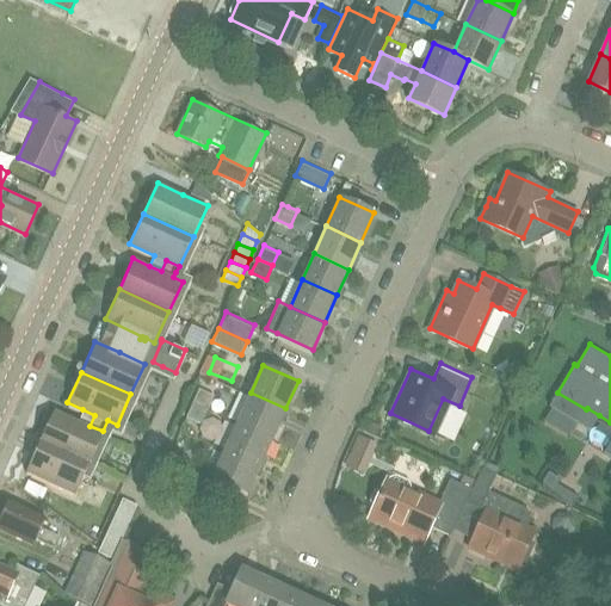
[(199,385),(192,400),(208,407),(215,393),(199,385)]
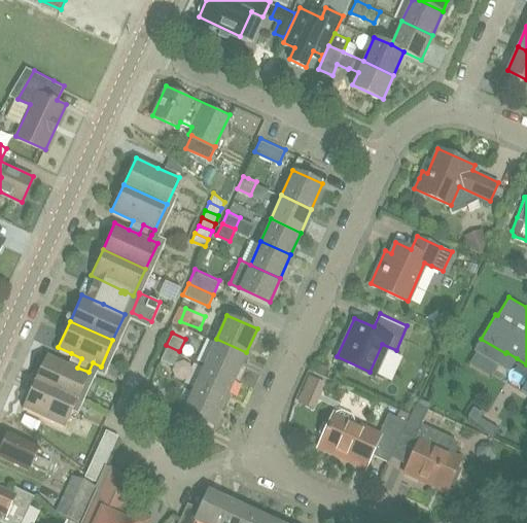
[(235,377),(246,352),(216,339),(205,362),(235,377)]
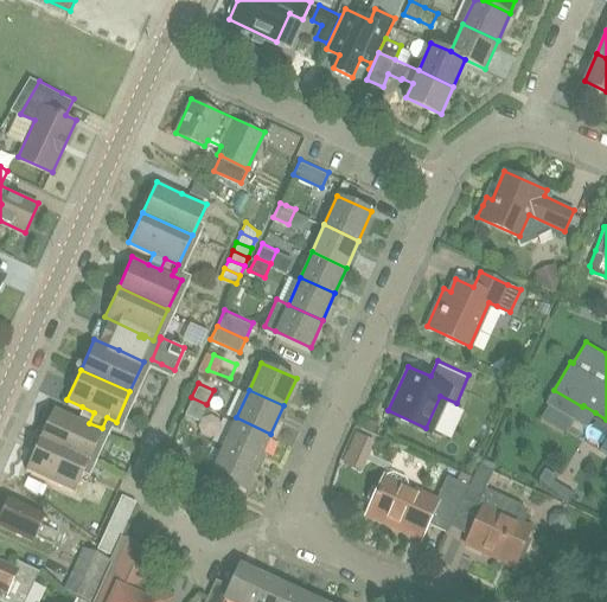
[(200,418),(206,404),(191,397),(185,411),(200,418)]
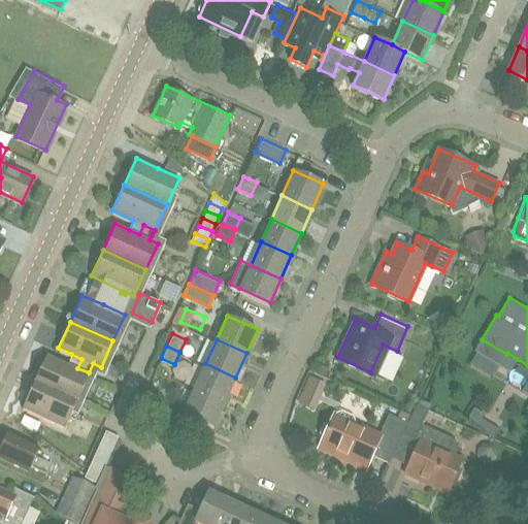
[(81,359),(71,354),(67,363),(46,354),(34,381),(77,399),(89,373),(89,372),(77,368),(81,359)]
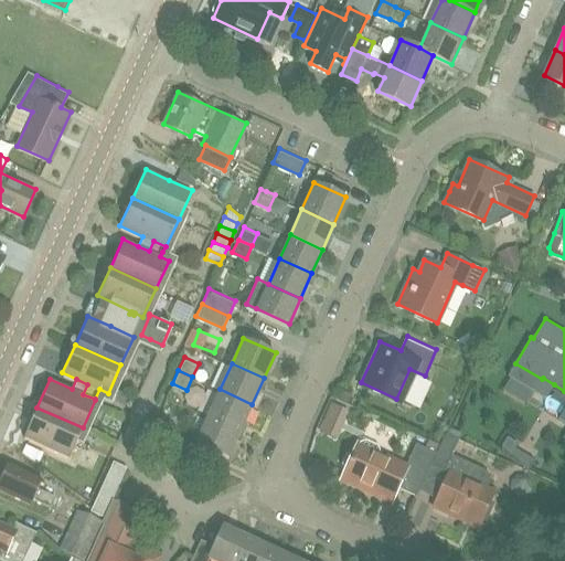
[(241,430),(252,404),(220,389),(209,415),(241,430)]
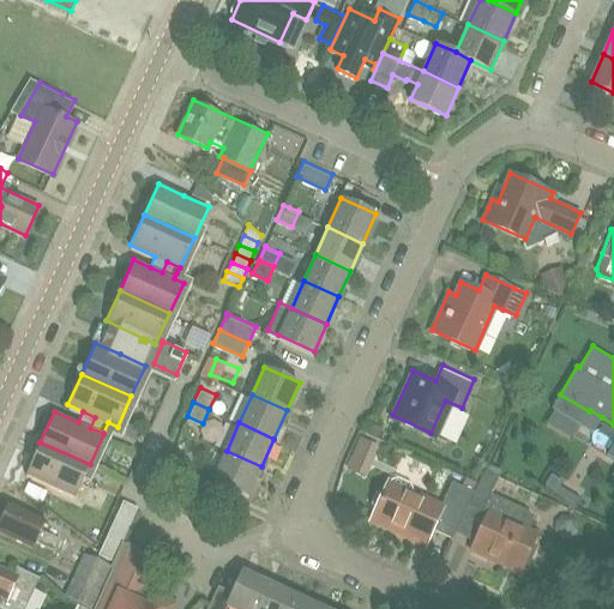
[(90,464),(40,442),(26,472),(77,495),(90,464)]
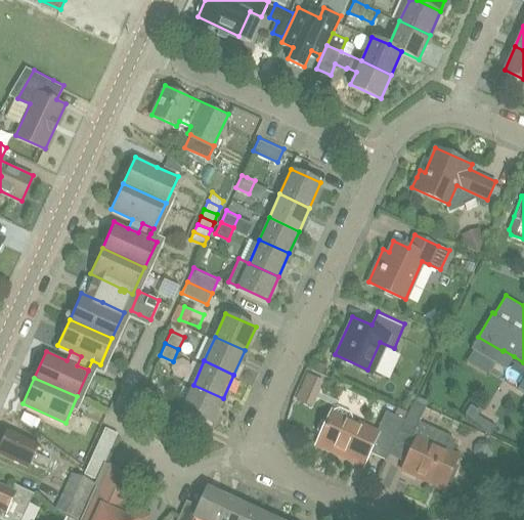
[(212,422),(223,398),(193,385),(182,408),(212,422)]
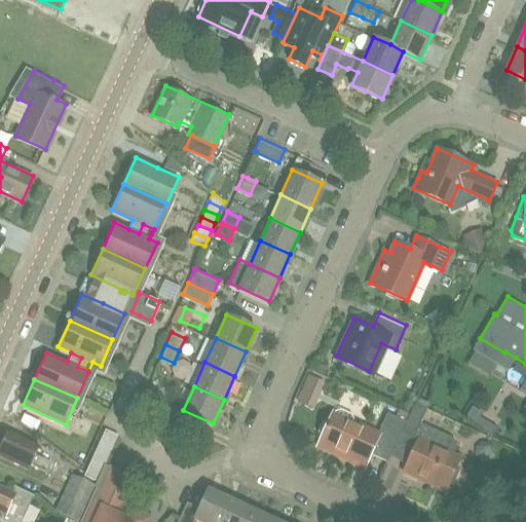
[(145,393),(139,406),(163,416),(168,403),(145,393)]
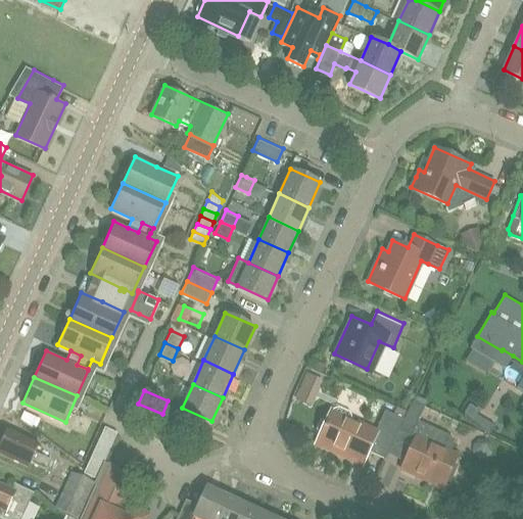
[(458,454),(450,451),(454,443),(454,440),(453,437),(452,435),(448,432),(418,419),(425,404),(414,398),(409,409),(408,409),(389,453),(406,460),(402,466),(444,484),(458,454)]
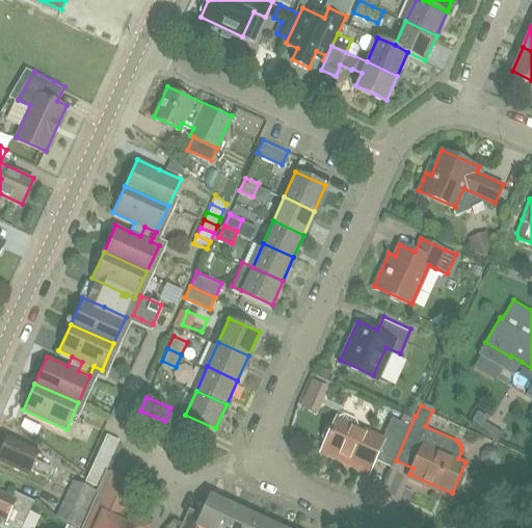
[(396,460),(415,416),(404,411),(401,418),(392,415),(381,438),(356,426),(358,423),(356,417),(345,412),(339,414),(338,417),(323,448),(369,469),(374,457),(393,465),(395,459),(396,460)]
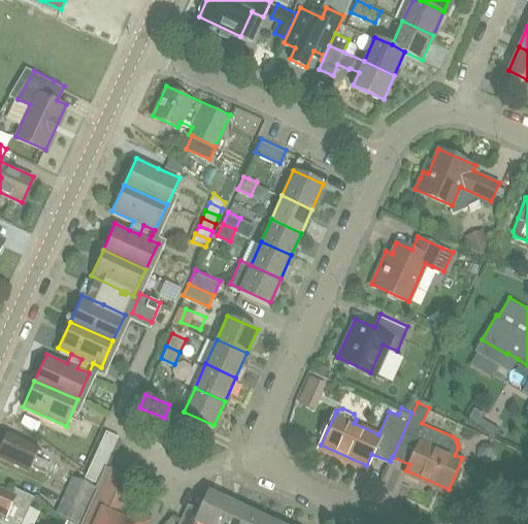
[(119,434),(106,429),(102,437),(114,443),(119,434)]
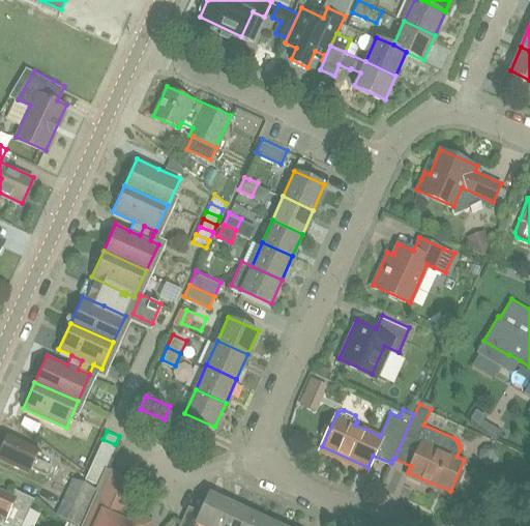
[(48,472),(52,462),(36,456),(40,446),(9,433),(0,453),(0,458),(29,471),(32,466),(48,472)]
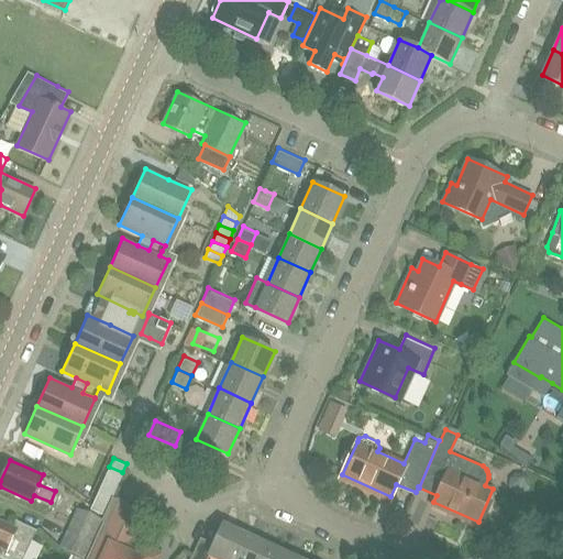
[(119,481),(122,472),(109,467),(106,474),(119,481)]
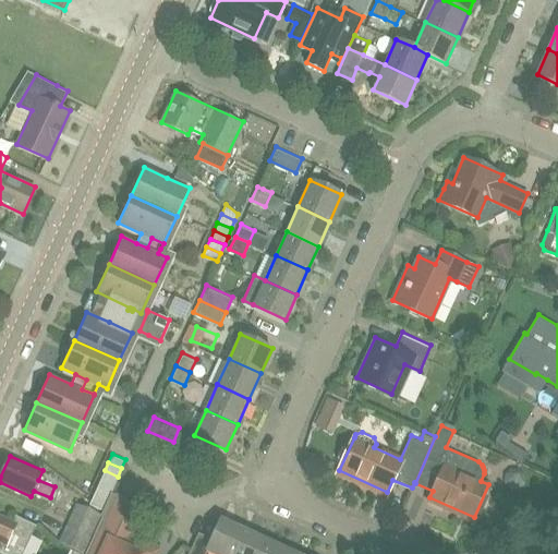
[(118,477),(105,470),(101,478),(114,484),(118,477)]
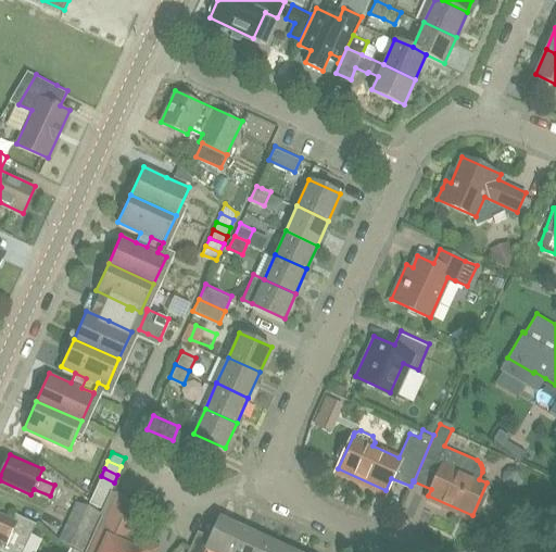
[(110,491),(114,483),(101,476),(97,485),(110,491)]
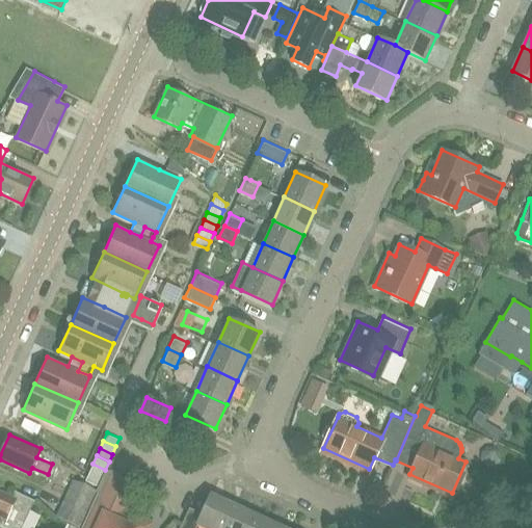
[(102,477),(105,470),(92,464),(89,471),(102,477)]
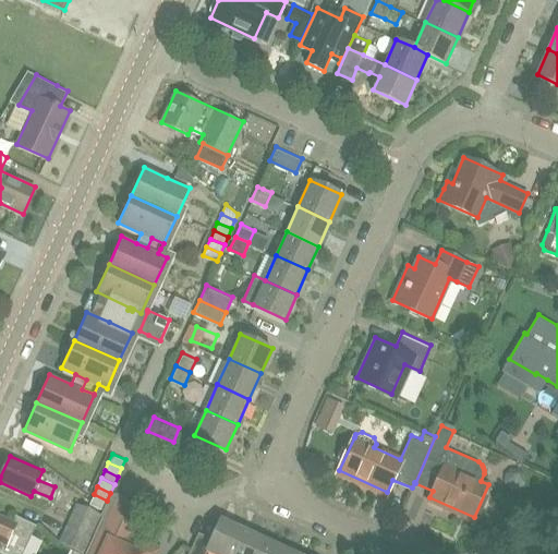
[(157,553),(160,548),(131,534),(141,510),(118,491),(108,514),(106,513),(86,553),(157,553)]
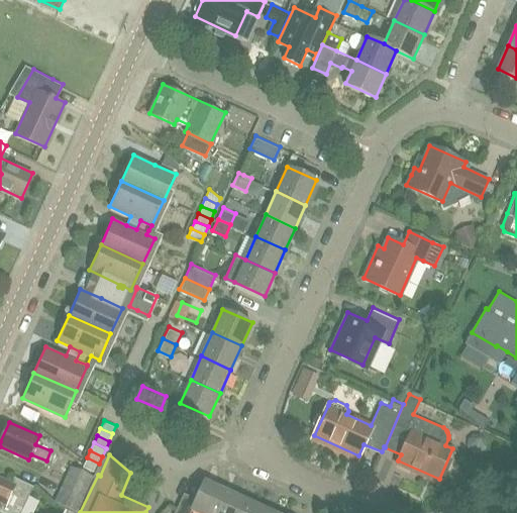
[(95,472),(99,464),(87,457),(83,466),(95,472)]
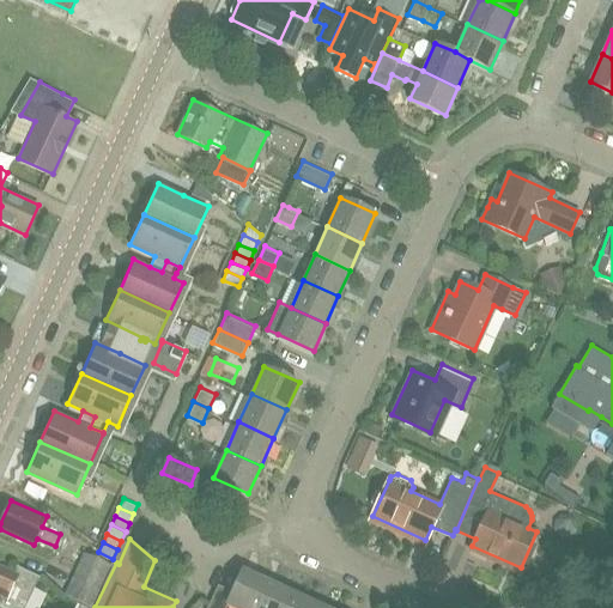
[(84,549),(65,591),(64,594),(91,607),(97,593),(111,563),(84,549)]
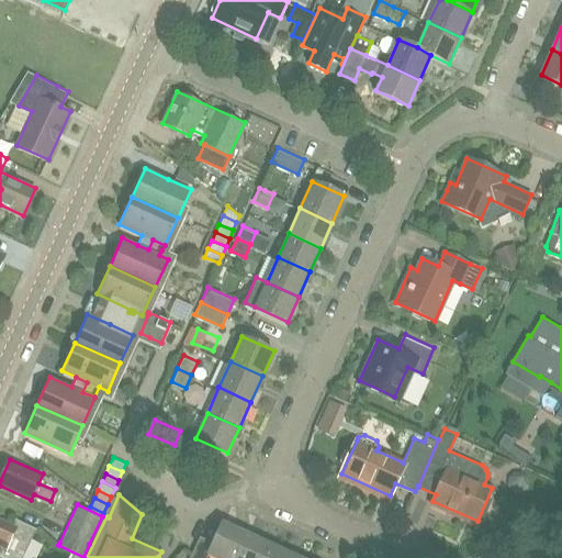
[(17,517),(14,523),(0,516),(0,545),(3,547),(0,553),(11,557),(23,557),(37,527),(17,517)]
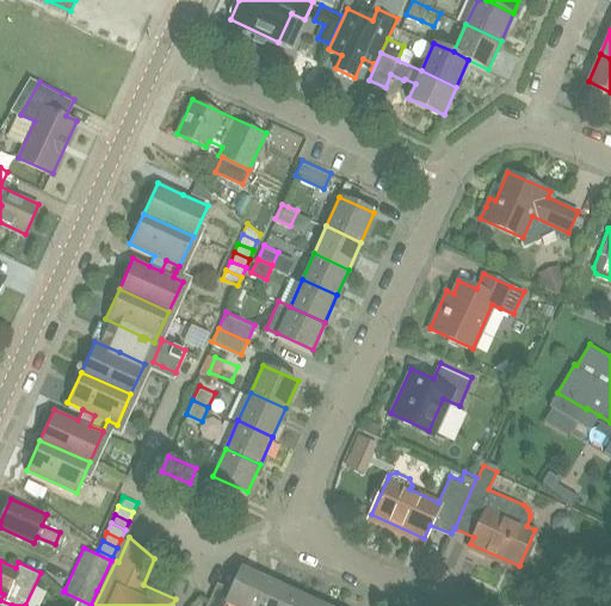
[(241,605),(258,605),(271,579),(244,566),(234,587),(217,580),(205,605),(224,605),(228,600),(241,605)]
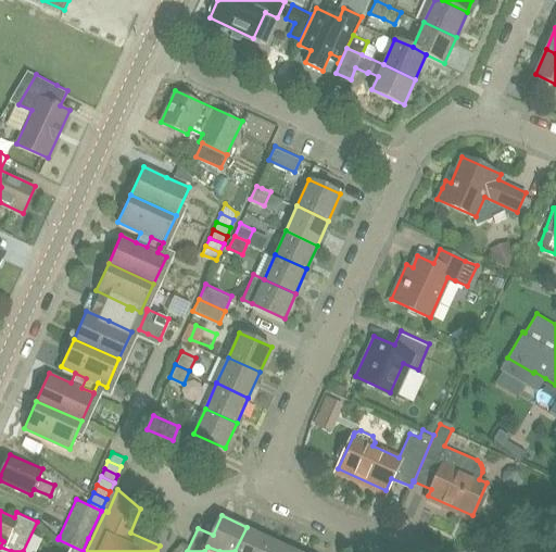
[(264,551),(272,538),(247,527),(235,551),(264,551)]
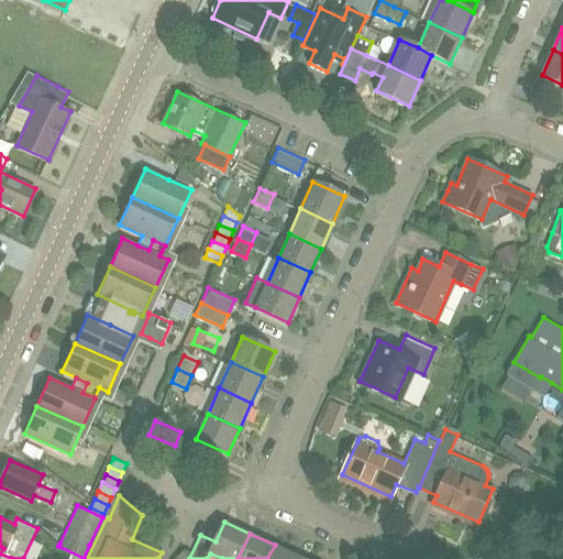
[(298,558),(300,557),(275,545),(267,558),(298,558)]
